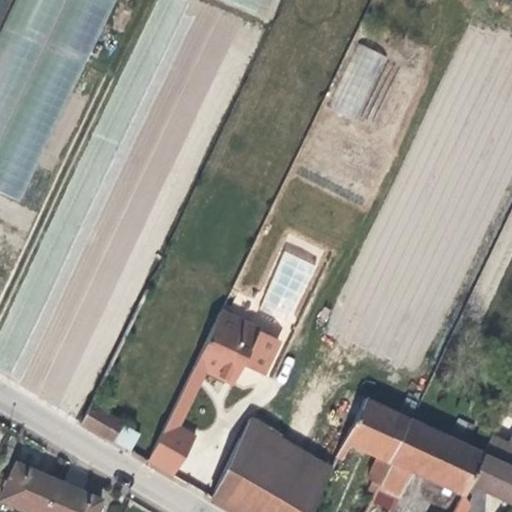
[(12,0),(0,31),(0,190),(27,202),(110,0),(12,0)]
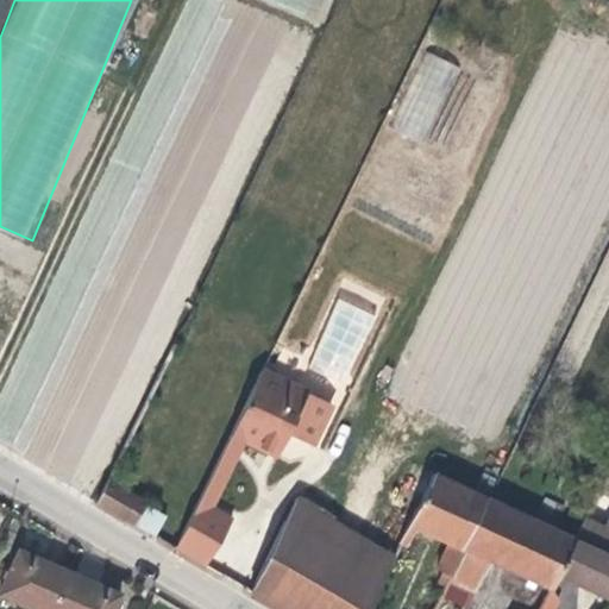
[(426,51),(391,130),(425,144),(459,67),(426,51)]
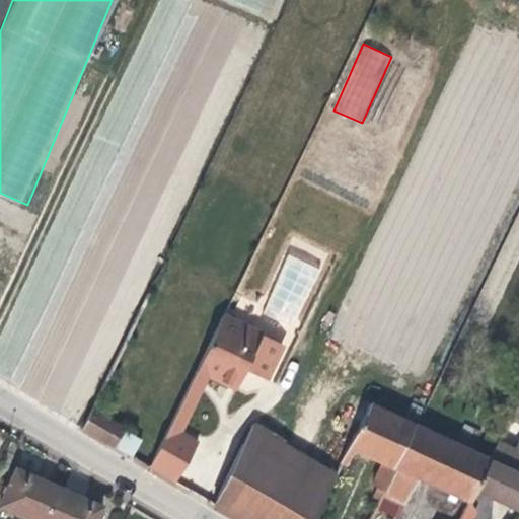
[(222,315),(211,339),(271,367),(282,344),(222,315)]
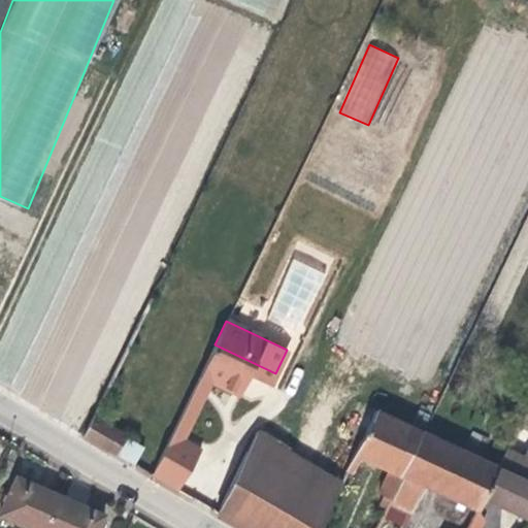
[(270,386),(275,373),(215,344),(200,376),(211,382),(232,392),(242,372),(250,376),(270,386)]
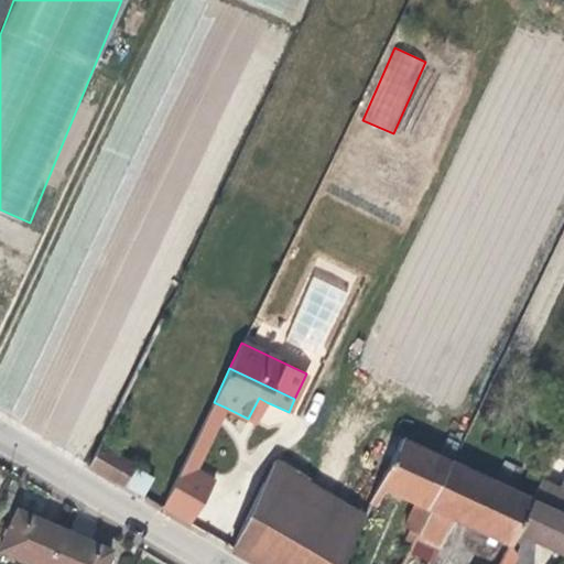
[(267,402),(259,398),(248,419),(252,421),(257,423),(267,402)]
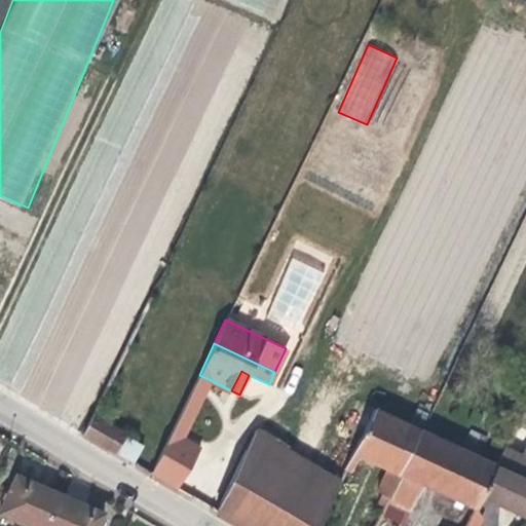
[(171,431),(183,439),(211,380),(199,375),(171,431)]
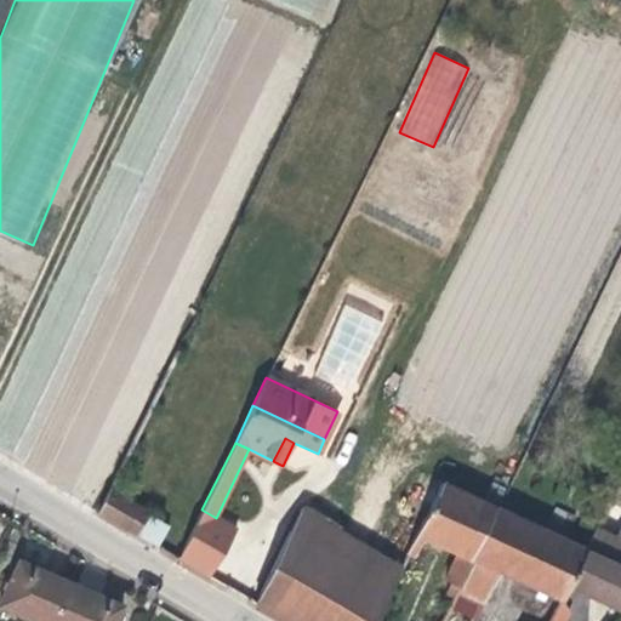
[(456,552),(472,559),(496,508),(442,483),(408,553),(412,556),(422,537),(456,552)]
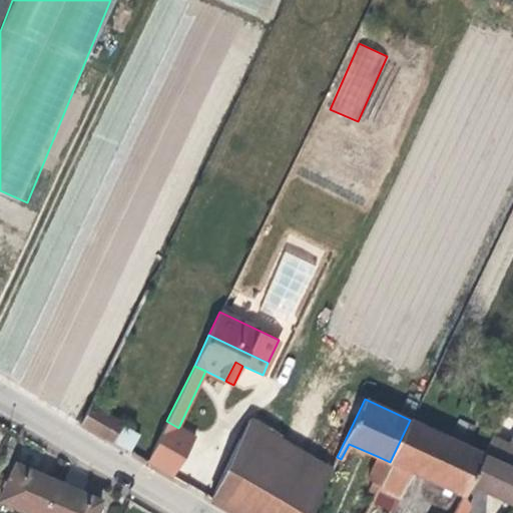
[(129,452),(140,435),(90,405),(80,423),(112,442),(129,452)]
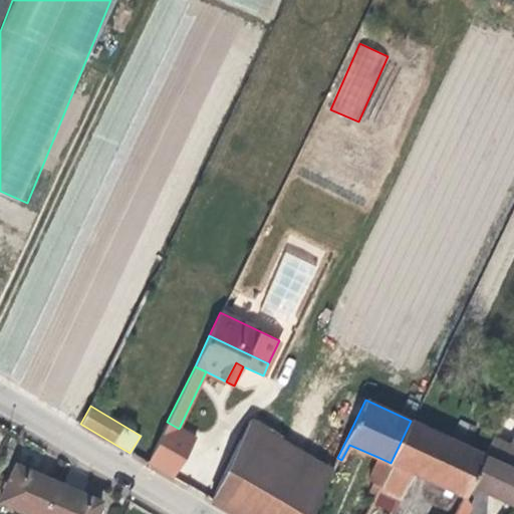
[(451,440),(467,447),(476,428),(460,420),(451,440)]
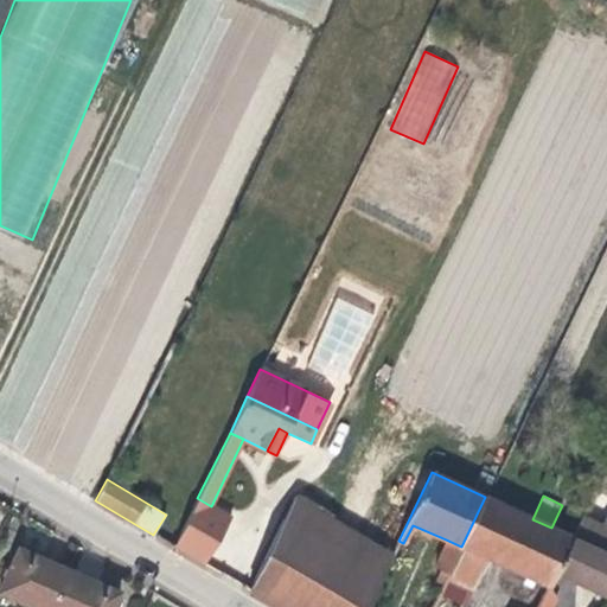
[(572,537),(551,528),(532,519),(485,497),(461,547),(448,573),(446,580),(472,589),(489,558),(515,569),(549,586),(555,573),(572,537)]
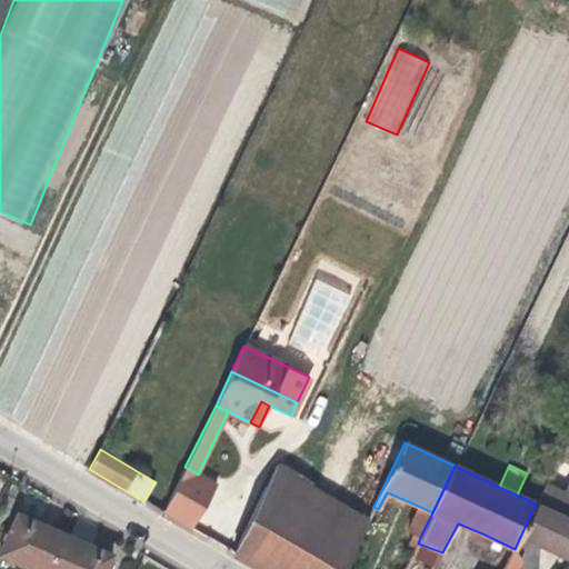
[(163,512),(191,529),(217,486),(198,475),(185,467),(163,512)]
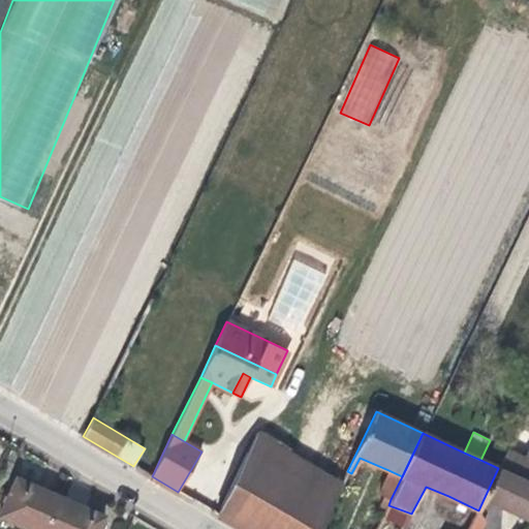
[(343,483),(257,436),(214,517),(236,528),(317,528),(319,528),(343,483)]
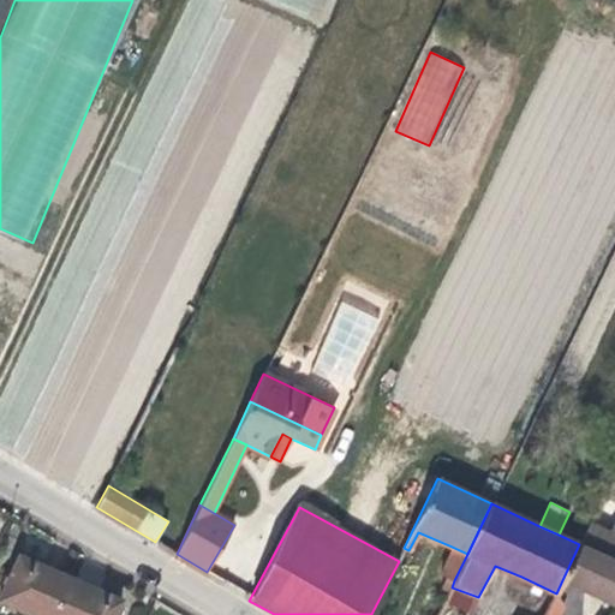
[(589,523),(579,544),(584,547),(587,538),(603,545),(598,554),(614,561),(614,524),(613,524),(608,532),(589,523)]
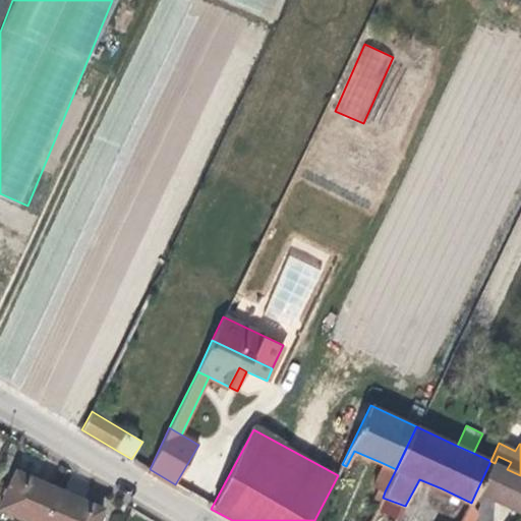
[(520,475),(507,469),(511,462),(498,456),(495,463),(490,461),(476,491),(505,505),(520,512),(520,475)]
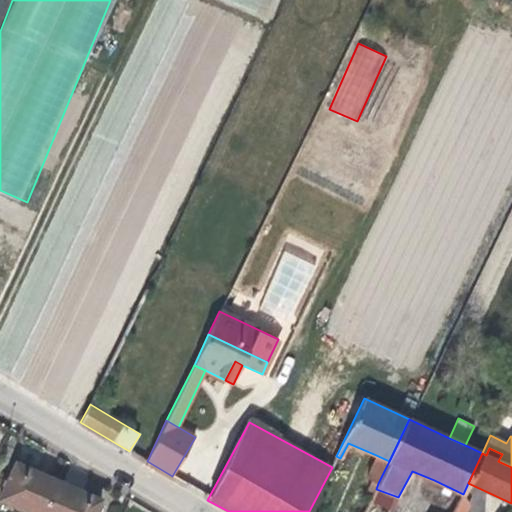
[(378,483),(389,461),(376,455),(366,477),(378,483)]
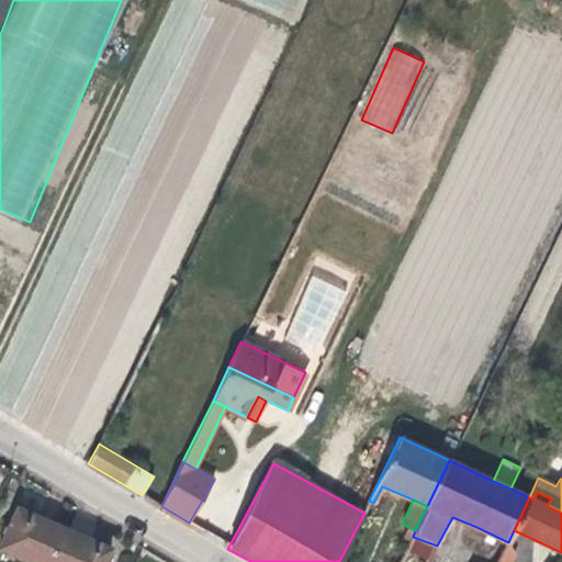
[(0,548),(31,561),(48,561),(64,527),(43,518),(17,507),(0,544),(0,548)]
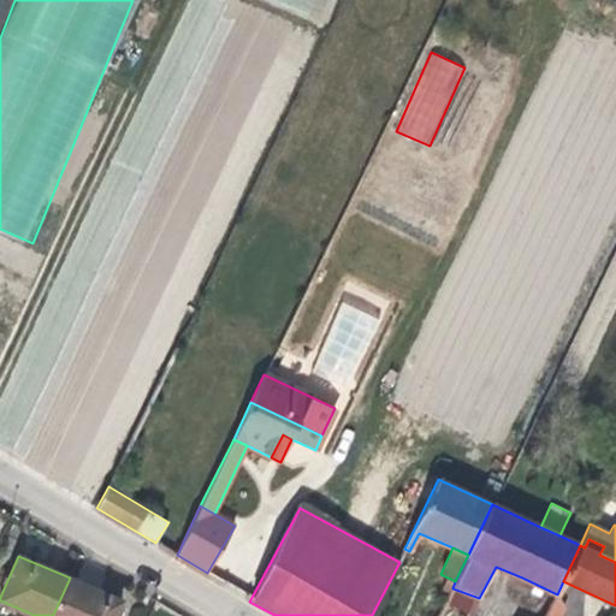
[(70,578),(53,615),(116,615),(123,600),(102,592),(70,578)]
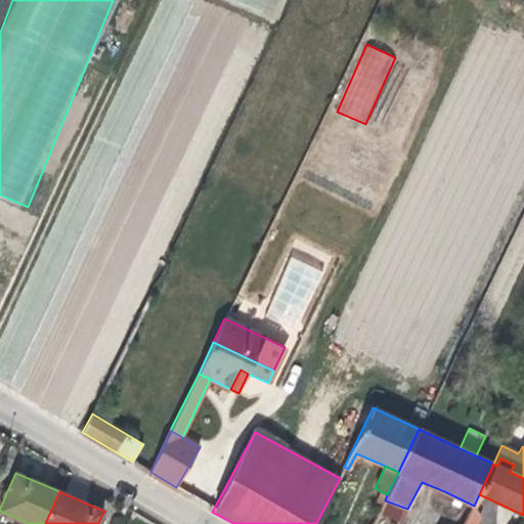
[(401,520),(407,509),(385,500),(380,511),(401,520)]
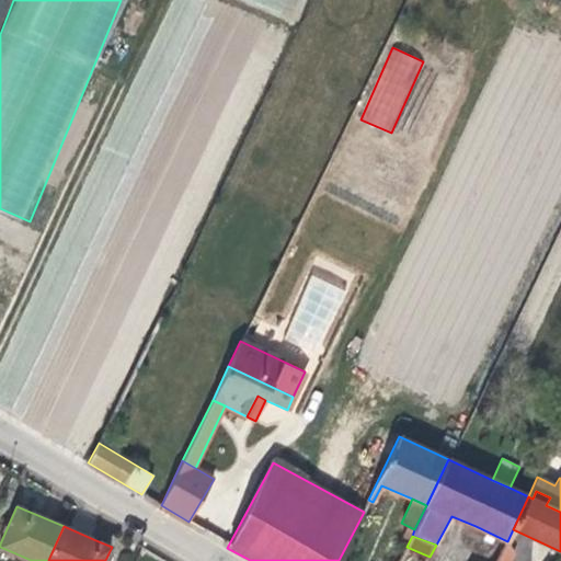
[(511,560),(515,553),(507,541),(497,560),(511,560)]
